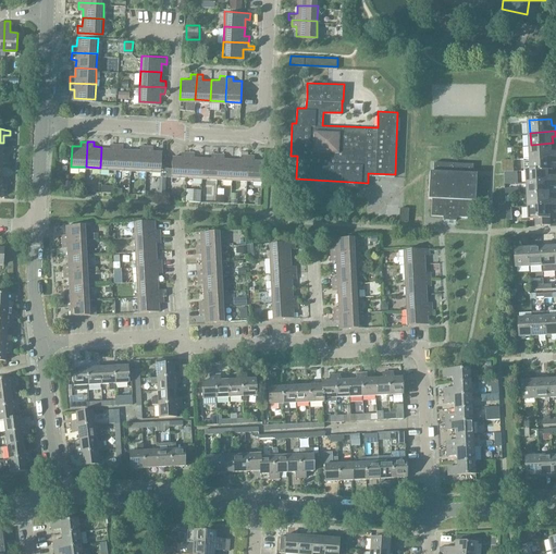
[(3,143),(0,143),(0,156),(9,157),(9,151),(3,151),(3,143)]
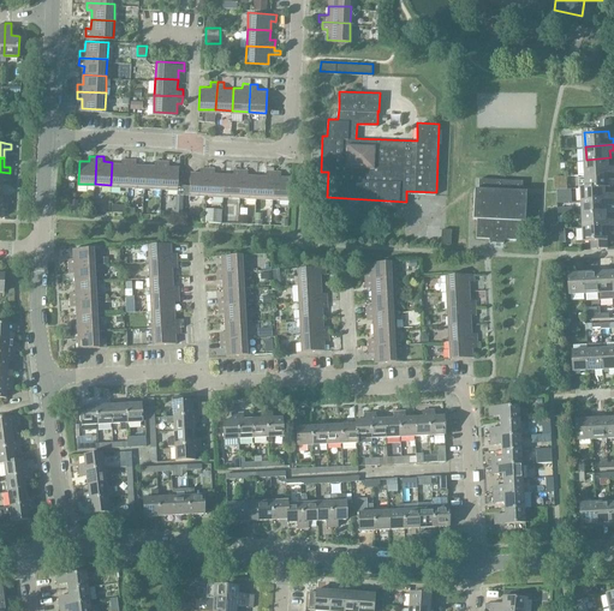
[(111,185),(127,185),(130,157),(121,157),(121,162),(112,162),(111,185)]
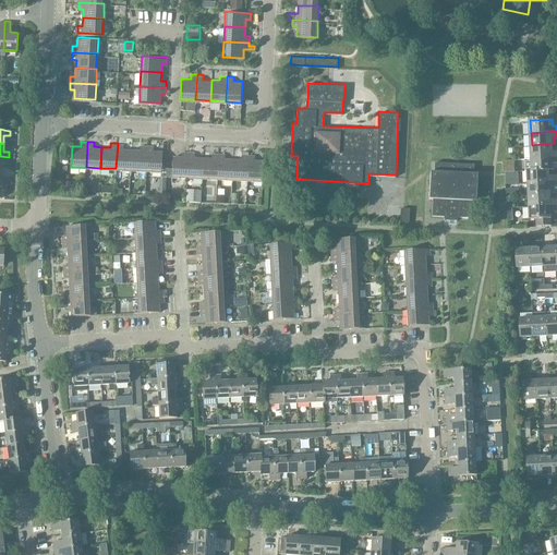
[(116,168),(131,169),(132,148),(124,148),(124,143),(118,143),(116,168)]
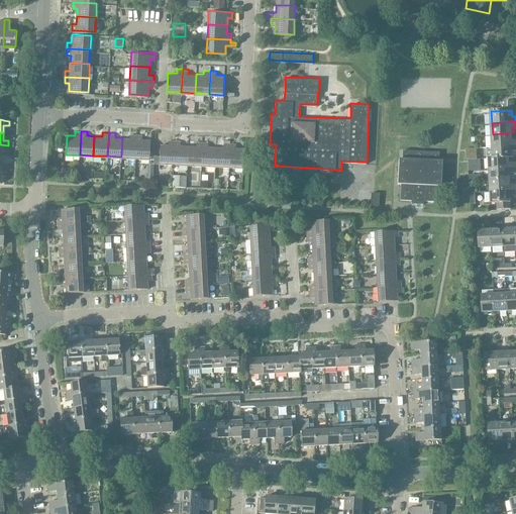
[(493,134),(493,145),(515,143),(515,138),(513,138),(513,132),(493,134)]
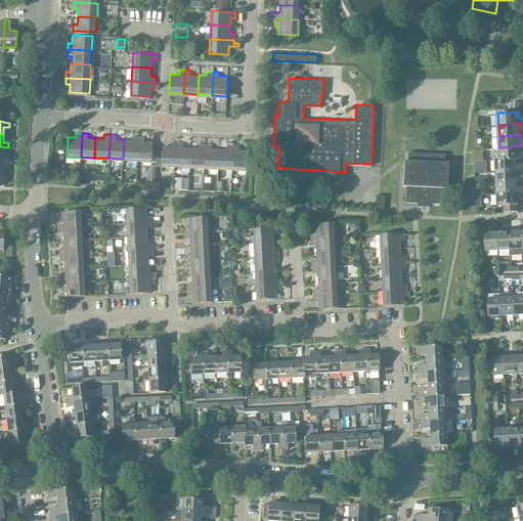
[(123,159),(137,160),(138,135),(132,135),(132,139),(124,139),(123,159)]
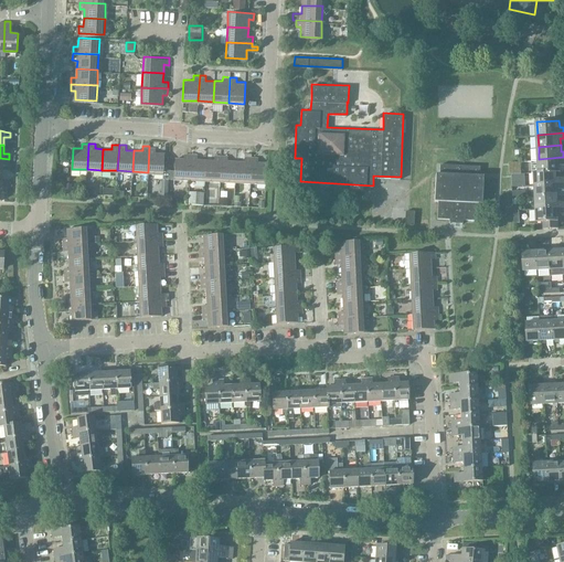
[(149,146),(148,172),(163,172),(165,151),(156,151),(156,146),(149,146)]
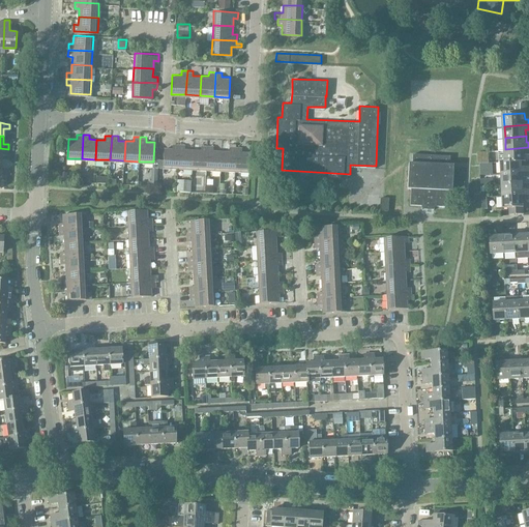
[(164,167),(178,168),(179,143),(173,143),(173,147),(165,147),(164,167)]
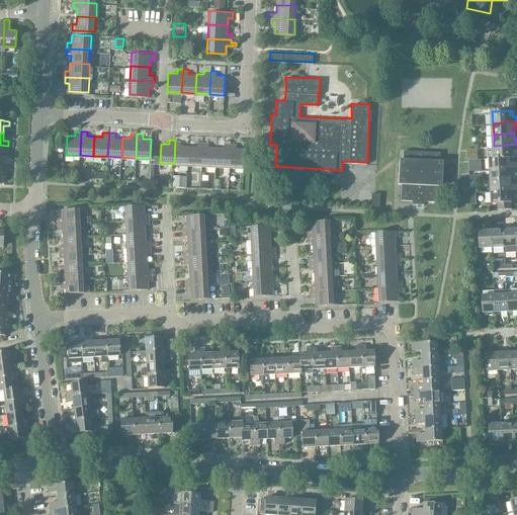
[(174,164),(187,164),(188,146),(181,145),(181,141),(175,140),(174,164)]
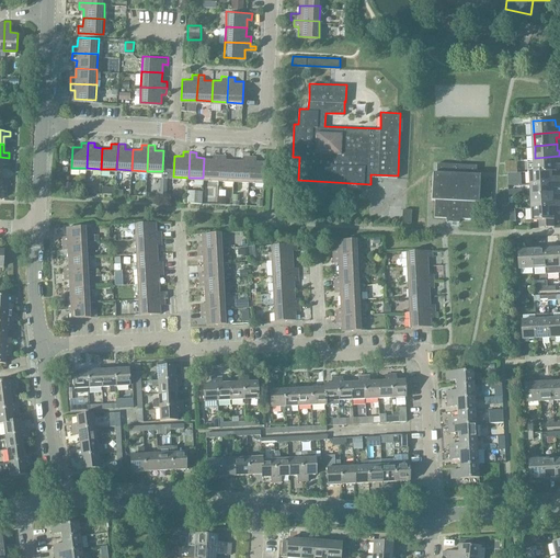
[(203,178),(218,179),(219,154),(213,152),(213,158),(204,158),(203,178)]
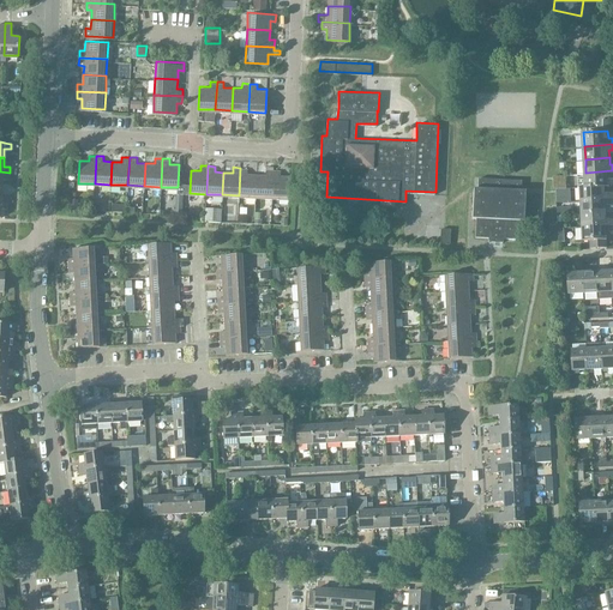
[(239,195),(256,197),(257,174),(247,173),(247,168),(240,168),(239,195)]
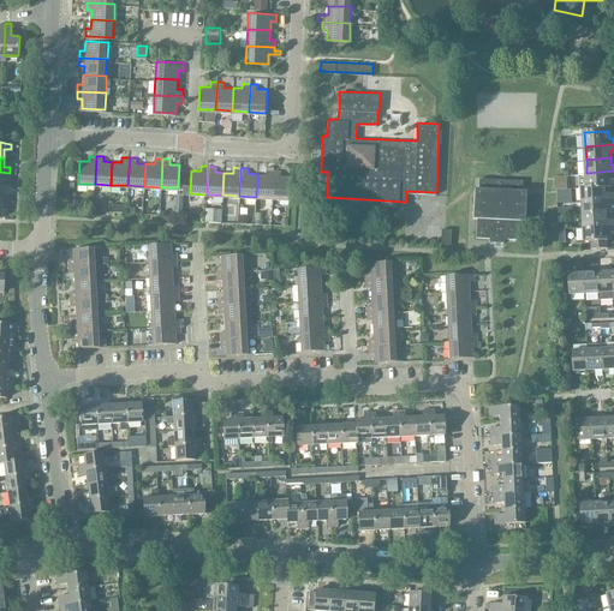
[(256,197),(273,197),(274,169),(267,169),(267,174),(257,174),(256,197)]
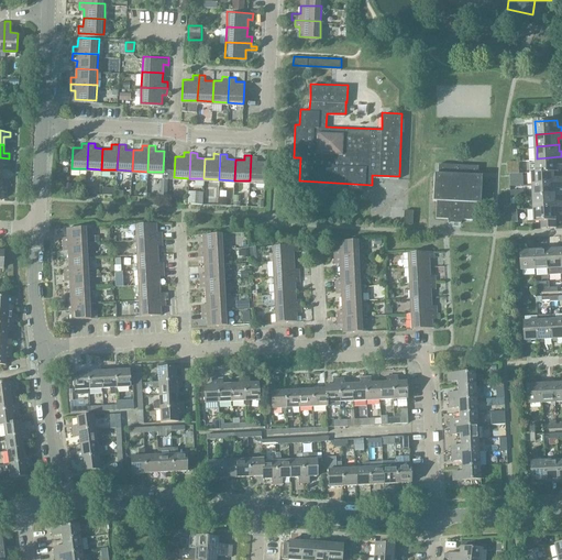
[(251,155),(250,180),(265,182),(266,161),(257,160),(257,155),(251,155)]
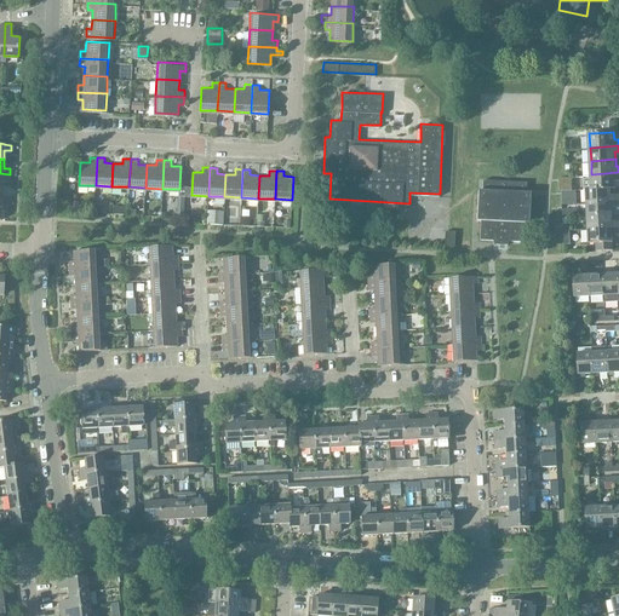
[(618,172),(591,174),(592,186),(592,188),(611,186),(617,186),(617,179),(618,179),(618,172)]
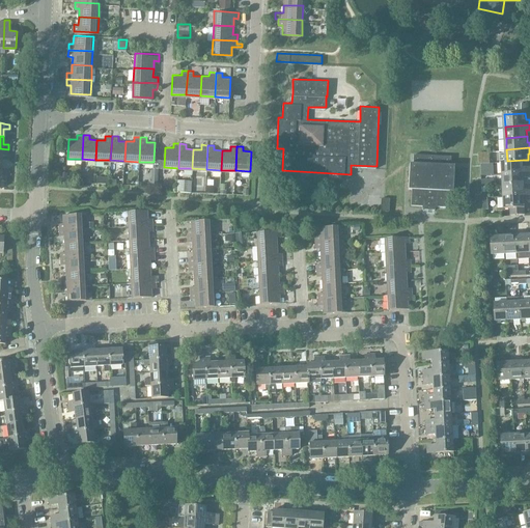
[(412,187),(411,203),(422,203),(421,206),(435,207),(436,204),(448,204),(449,189),(452,189),(454,163),(450,163),(451,155),(414,153),(413,161),(410,161),(409,187),(412,187)]
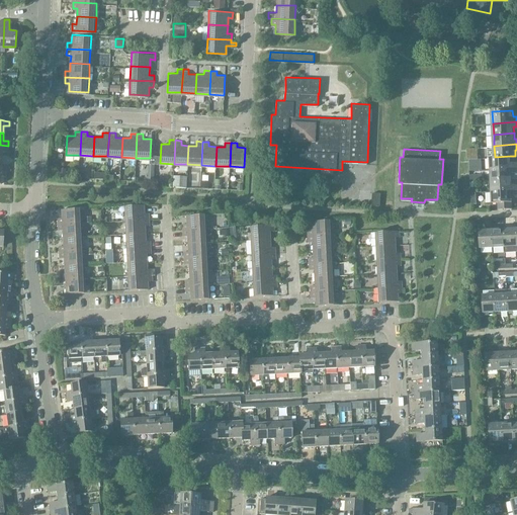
[(490,156),(491,168),(516,166),(516,160),(510,161),(510,156),(495,157),(495,156),(490,156)]
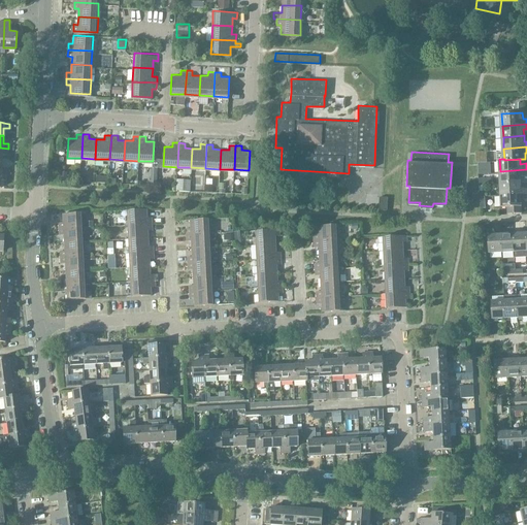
[(526,169),(500,171),(500,183),(521,181),(521,175),(526,174),(526,169)]
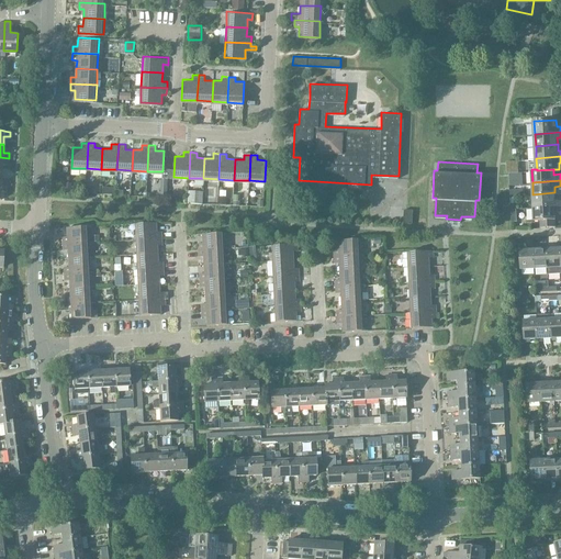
[(533,194),(534,207),(560,203),(560,198),(556,199),(554,192),(533,194)]
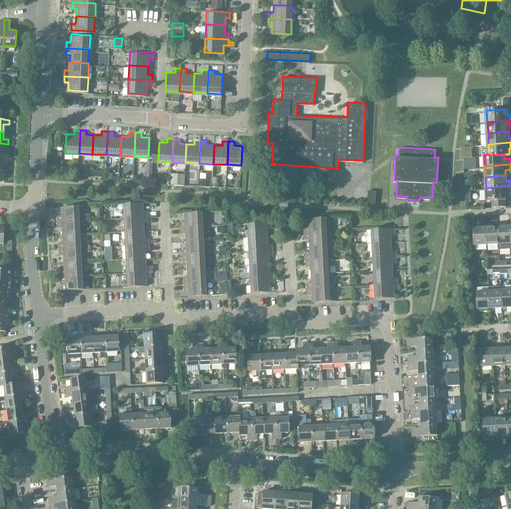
[(487,199),(493,198),(493,204),(507,204),(506,191),(510,191),(510,185),(486,188),(487,199)]
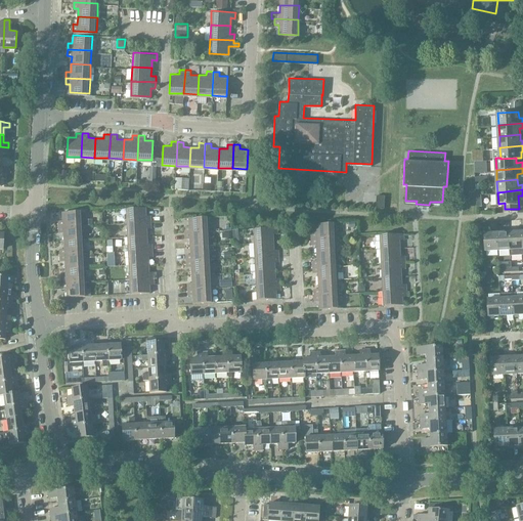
[(376,203),(376,206),(384,207),(385,193),(382,193),(380,193),(376,193),(376,203)]
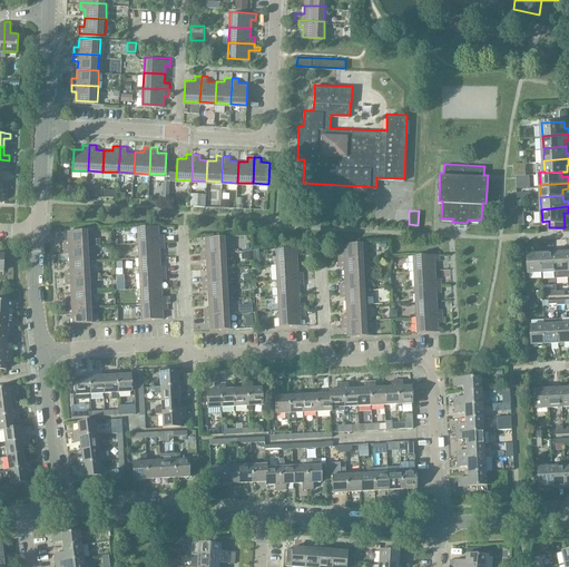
[(137,225),(138,241),(164,240),(164,233),(158,233),(158,224),(137,225)]
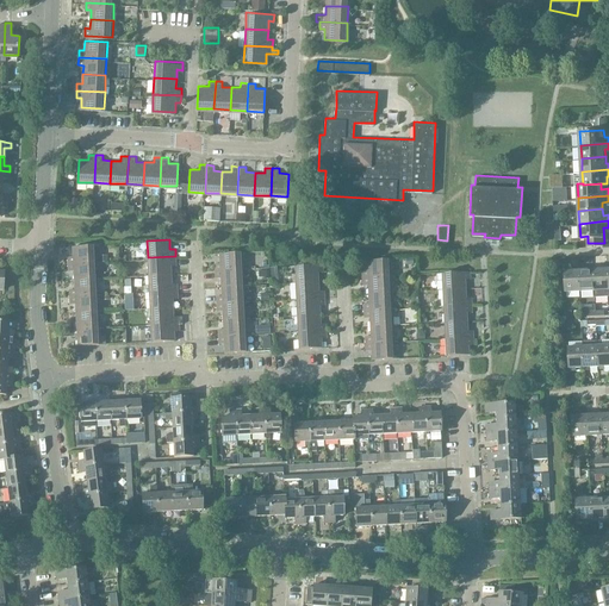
[(68,255),(68,262),(97,260),(95,243),(73,244),(74,254),(68,255)]
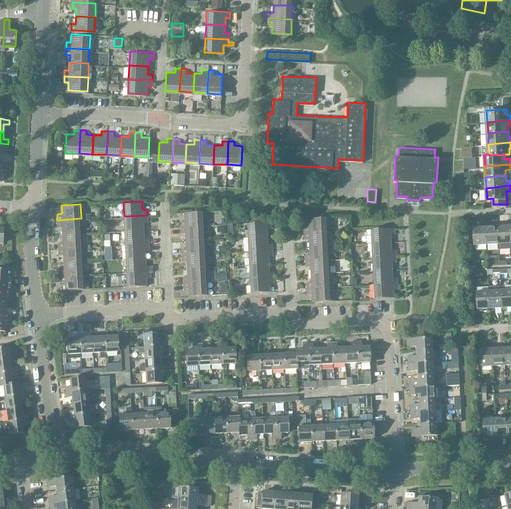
[(180,225),(204,224),(203,210),(184,211),(185,219),(180,219),(180,225)]
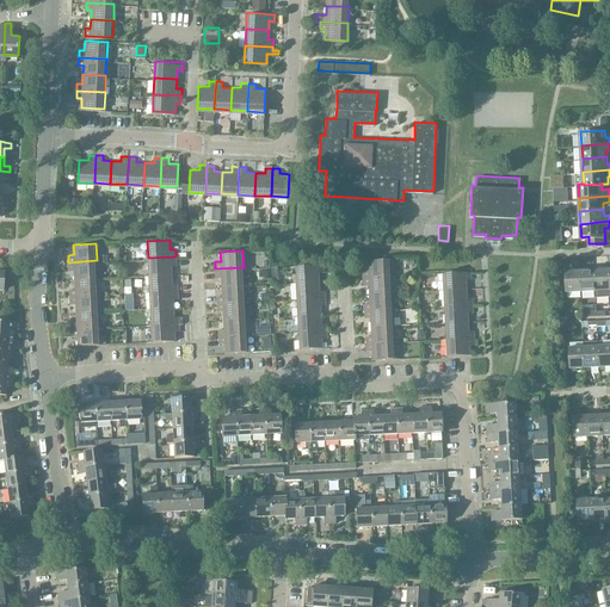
[(148,258),(149,274),(171,273),(171,264),(177,264),(176,256),(148,258)]
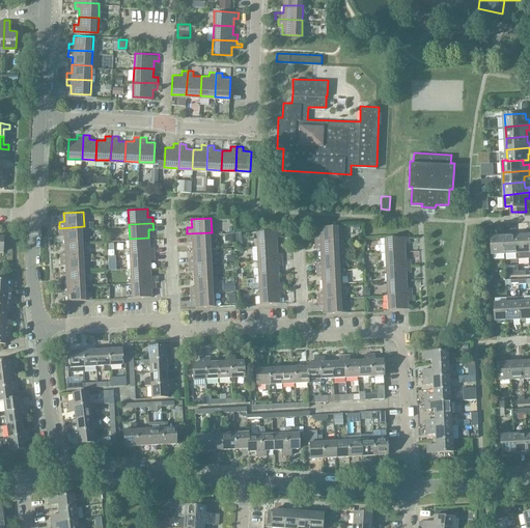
[(315,233),(316,240),(340,239),(339,224),(319,225),(321,233),(315,233)]
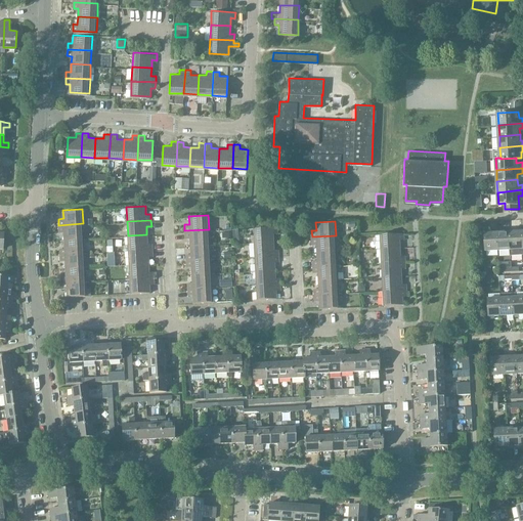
[(63,231),(64,239),(83,237),(83,223),(58,225),(59,231),(63,231)]
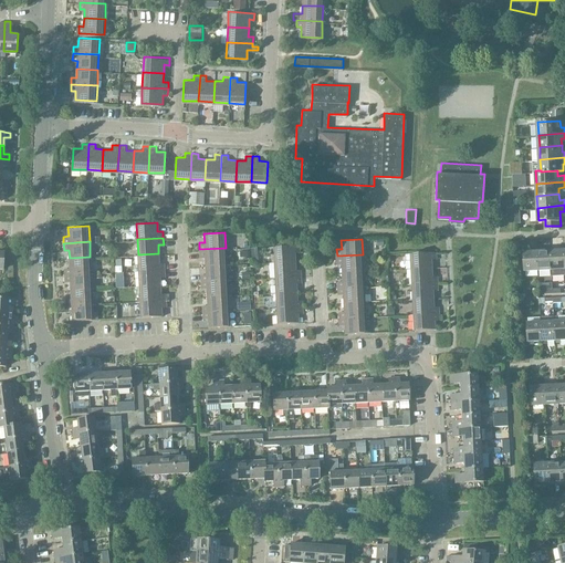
[(273,246),(274,261),(295,260),(295,251),(300,251),(300,243),(273,246)]
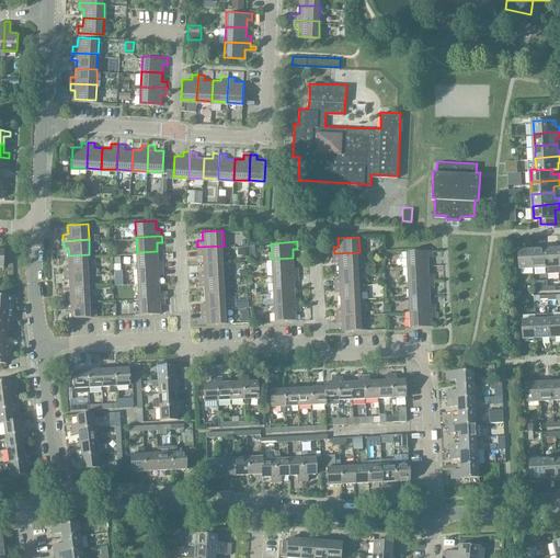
[(547,243),(534,245),(534,247),(535,266),(548,265),(547,248),(547,243)]
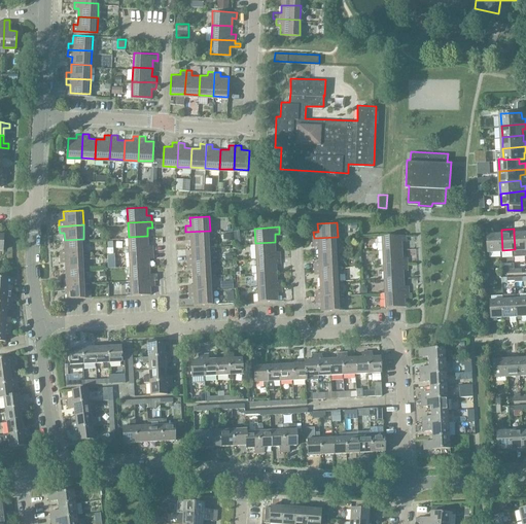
[(521,232),(514,233),(515,249),(515,254),(525,253),(525,231),(525,230),(521,230),(521,232)]
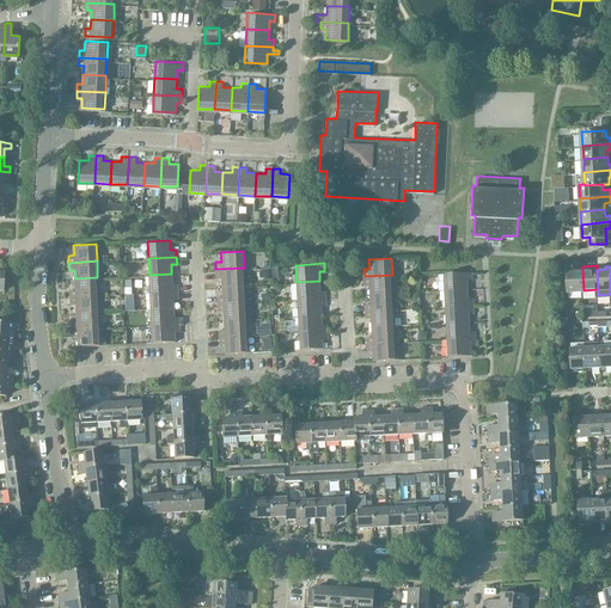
[(222,286),(244,284),(244,268),(215,269),(217,277),(221,276),(222,286)]
